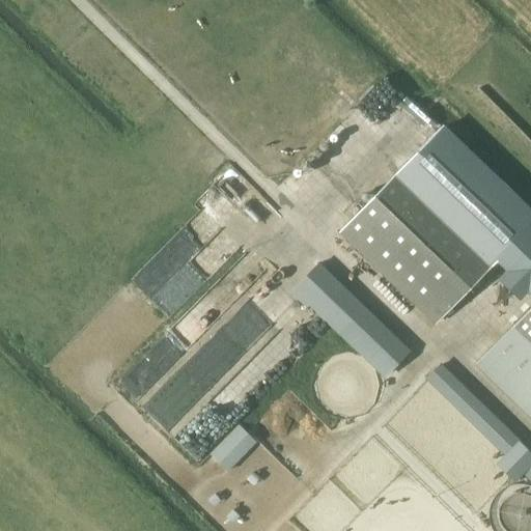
[(395,173),(341,229),(437,322),(491,266),(395,173)]
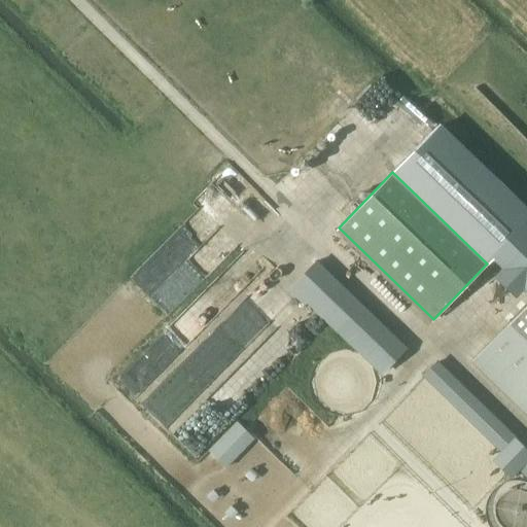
[(170,235),(133,274),(152,291),(188,252),(170,235)]
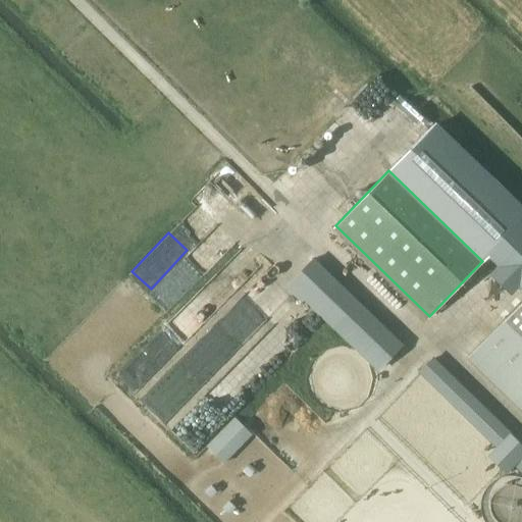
[(314,257),(285,286),(302,303),(304,301),(377,371),(404,344),(314,257)]
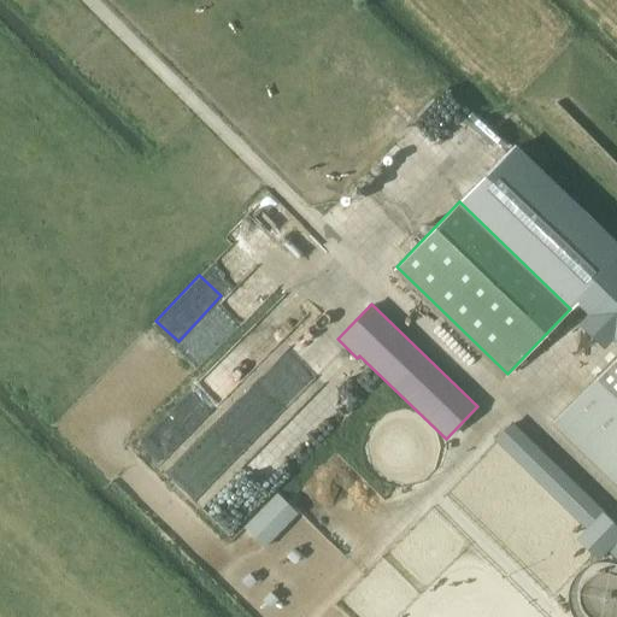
[(616,479),(616,353),(594,377),(554,419),(616,479)]
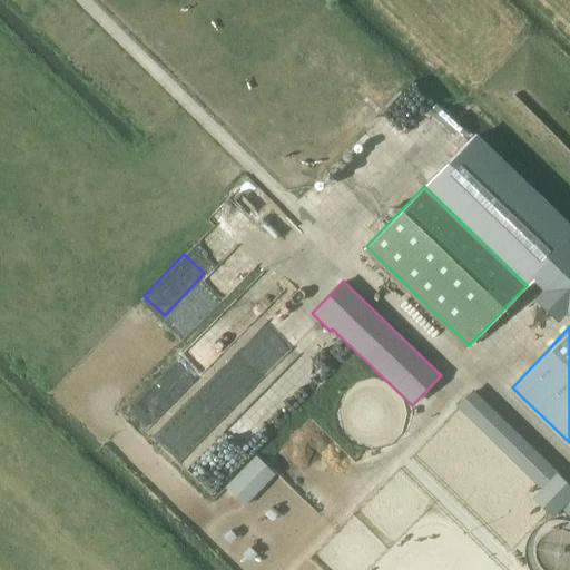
[(569,491),(470,394),(458,406),(569,516),(569,491)]
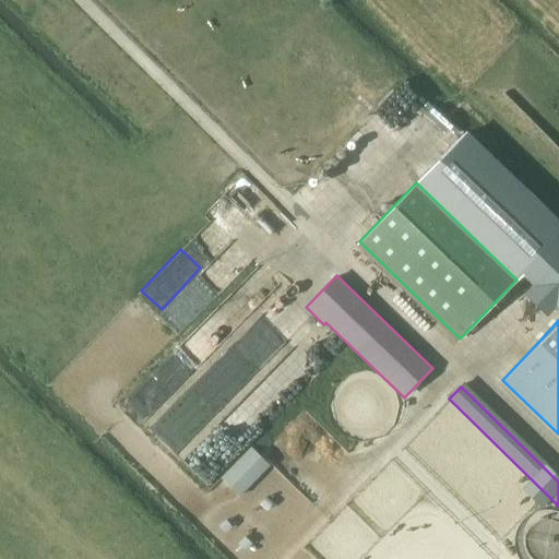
[(254,442),(223,472),(240,491),(273,462),(254,442)]
